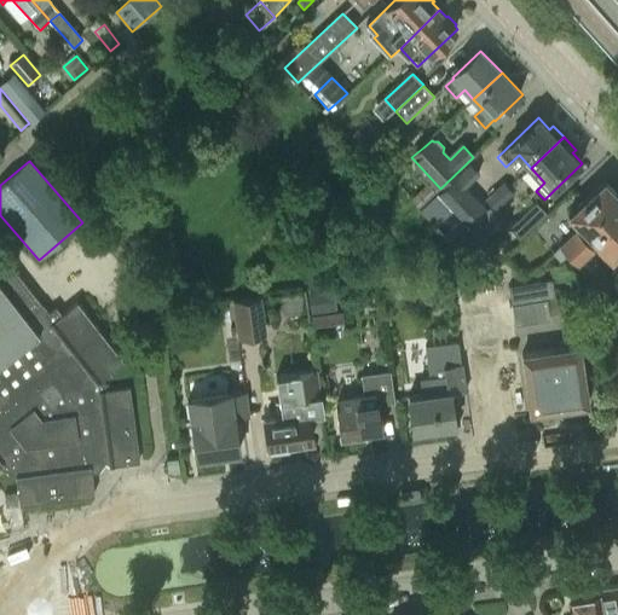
[(420,209),(419,210),(449,242),(460,231),(461,230),(466,225),(486,206),(467,186),(471,183),(480,173),(472,163),(462,173),(443,191),(443,190),(442,189),(437,193),(423,206),(420,209)]
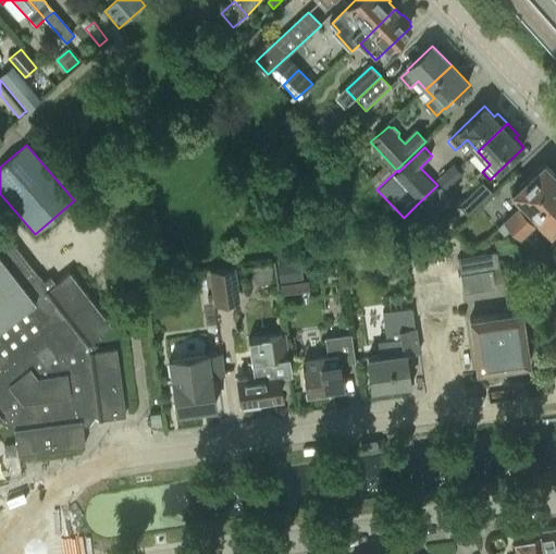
[(515,230),(555,189),(555,175),(545,163),(513,194),(527,208),(522,212),(519,209),(506,221),(497,230),(505,237),(514,229),(515,230)]
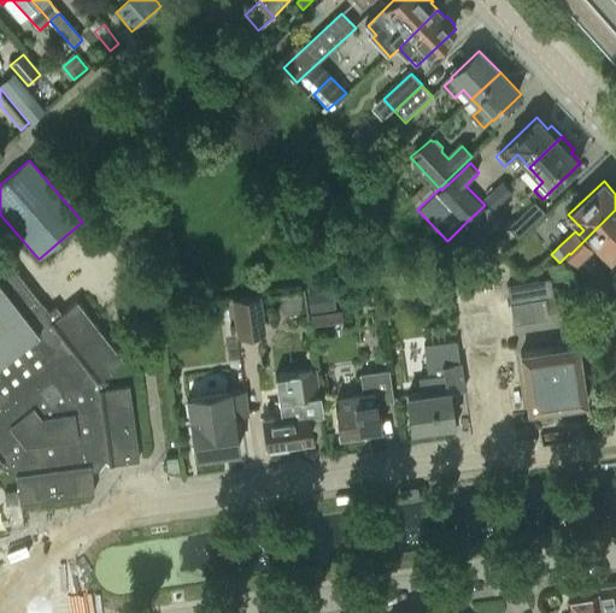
[(504,201),(514,193),(503,182),(494,190),(504,201)]
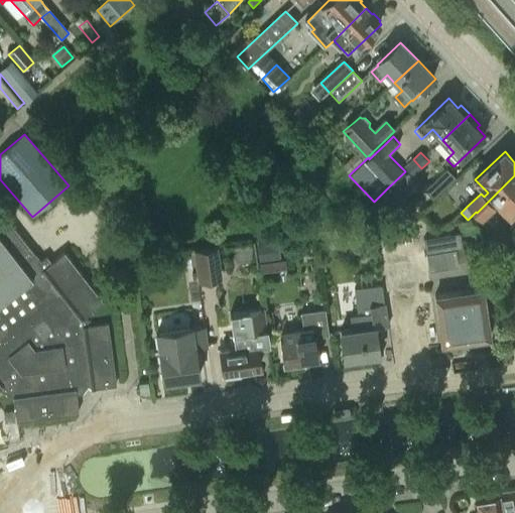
[(346,164),(343,167),(350,174),(353,171),(364,161),(357,154),(346,164)]
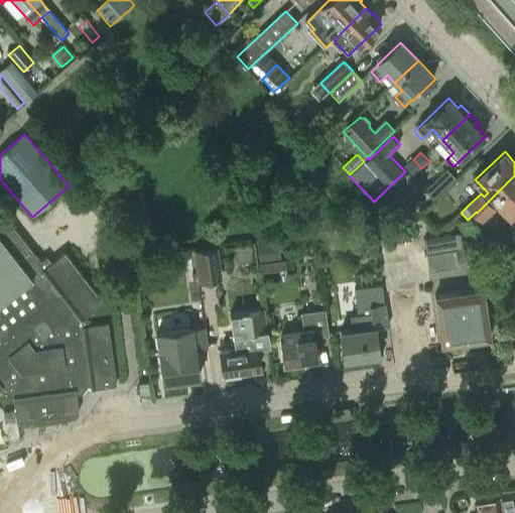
[(413,176),(421,168),(413,159),(404,167),(413,176)]
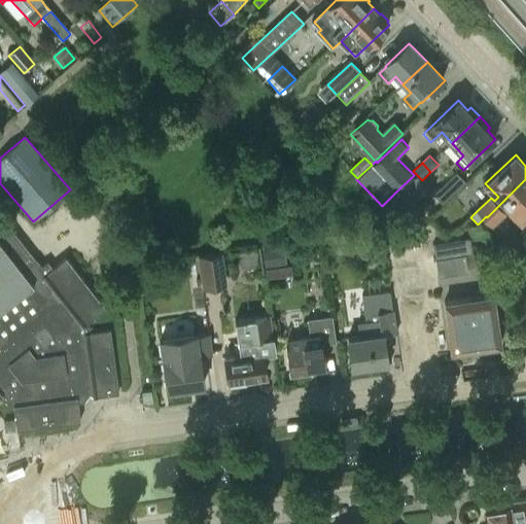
[(448,199),(464,182),(457,174),(441,190),(448,199)]
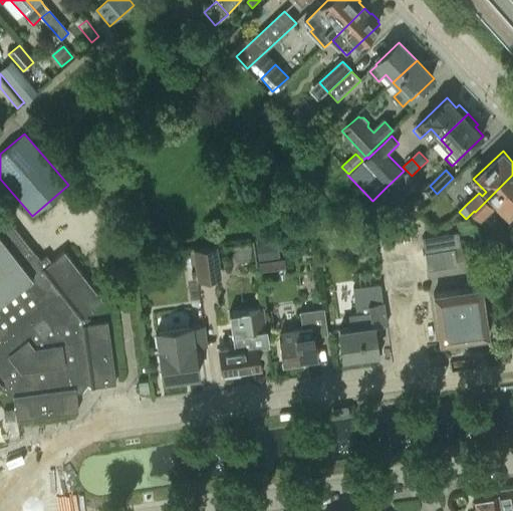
[(508,216),(512,211),(512,175),(475,212),(481,219),(493,208),(490,206),(494,201),(508,216)]
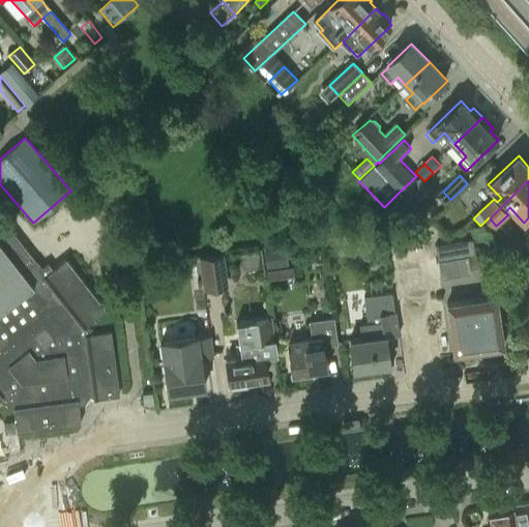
[(24,271),(34,264),(0,220),(0,313),(36,286),(24,271)]
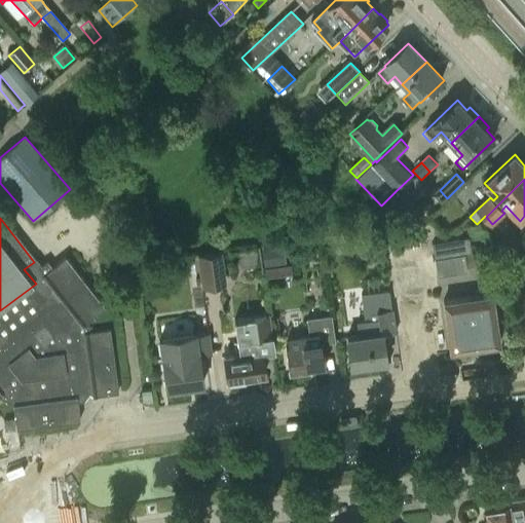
[(334,238),(324,249),(332,257),(342,246),(334,238)]
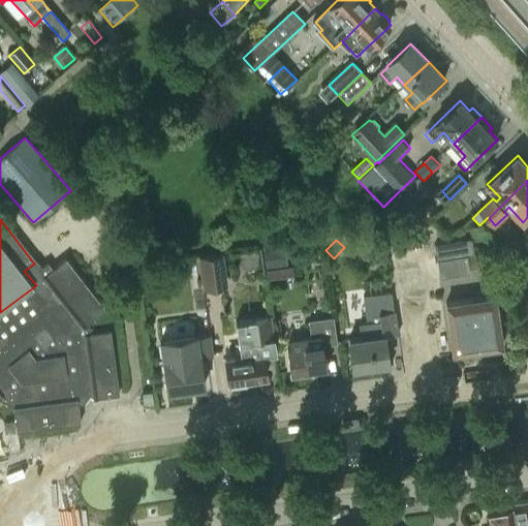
[(439,261),(476,255),(474,242),(437,248),(439,261)]
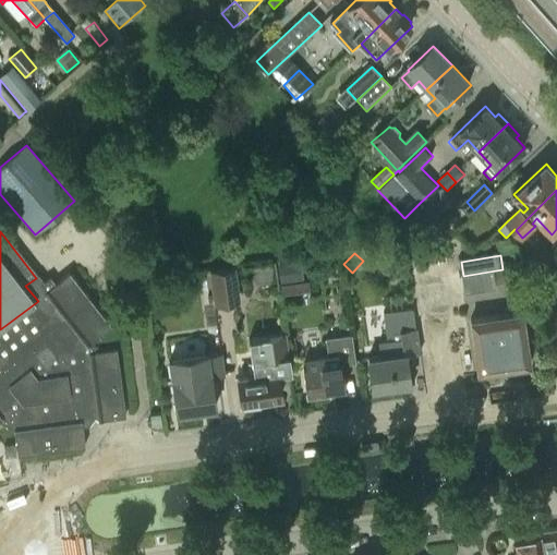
[(278,267),(280,285),(300,282),(298,264),(278,267)]
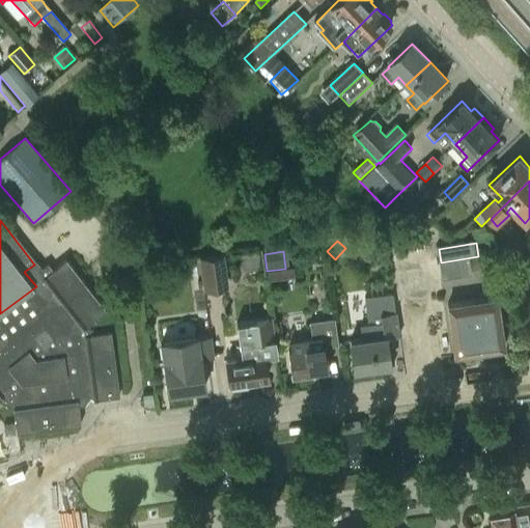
[(229,288),(228,280),(224,254),(199,258),(204,292),(229,288)]
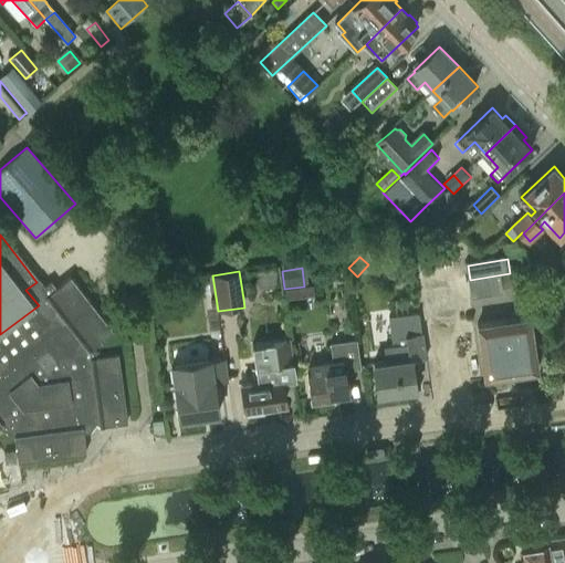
[(472,300),(505,295),(503,278),(470,282),(472,300)]
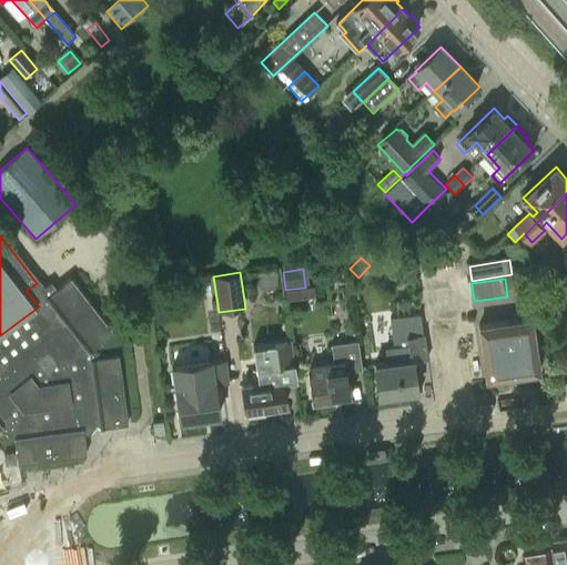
[(0,430),(16,442),(19,466),(88,456),(84,435),(90,434),(95,426),(102,430),(129,426),(119,357),(97,360),(94,350),(114,335),(71,281),(56,292),(50,285),(43,291),(37,283),(26,291),(39,306),(0,335),(0,430)]
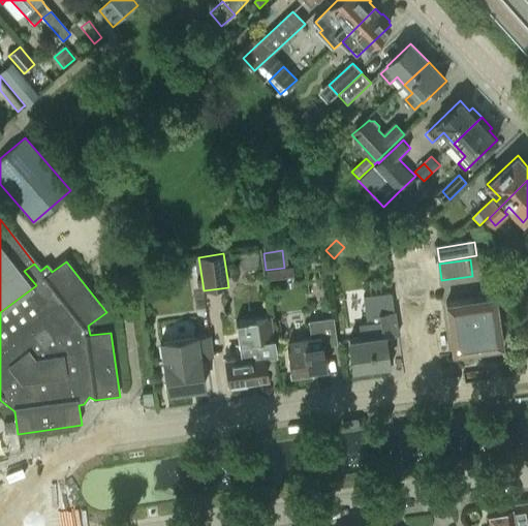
[(293,268),(266,272),(267,281),(271,281),(294,277),(293,268)]
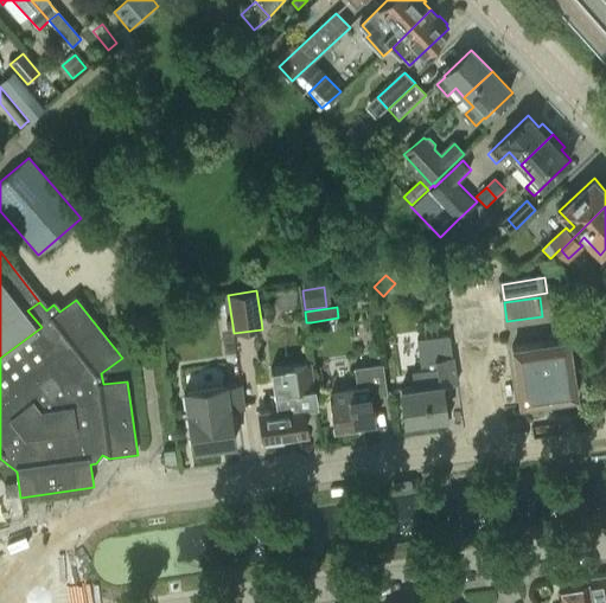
[(442,386),(458,384),(451,338),(420,344),(425,373),(415,374),(416,389),(403,391),(408,423),(447,417),(442,386)]
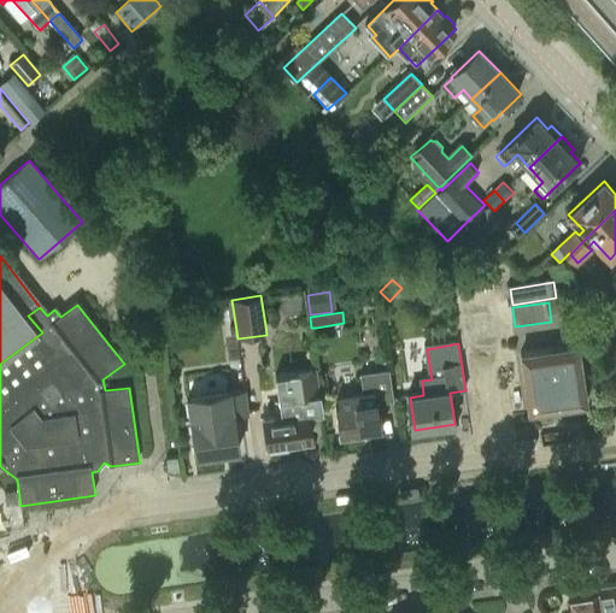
[(531,413),(587,404),(578,346),(521,355),(531,413)]
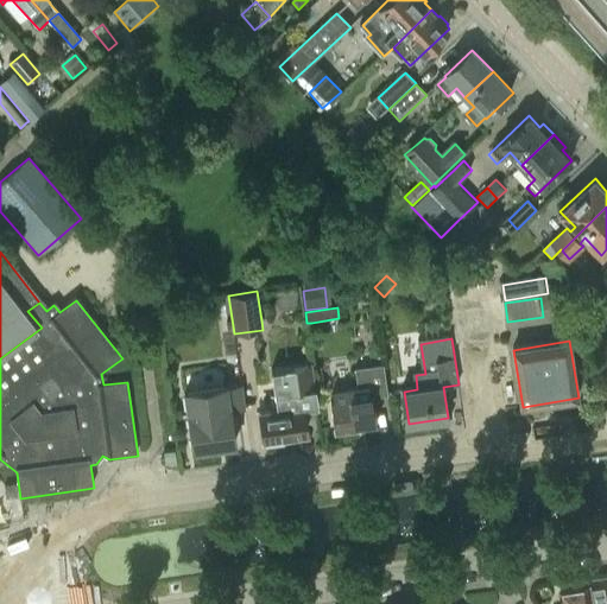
[(304,407),(317,406),(311,366),(271,373),(277,409),(260,413),(264,439),(265,439),(266,445),(290,442),(289,437),(308,433),(304,407)]
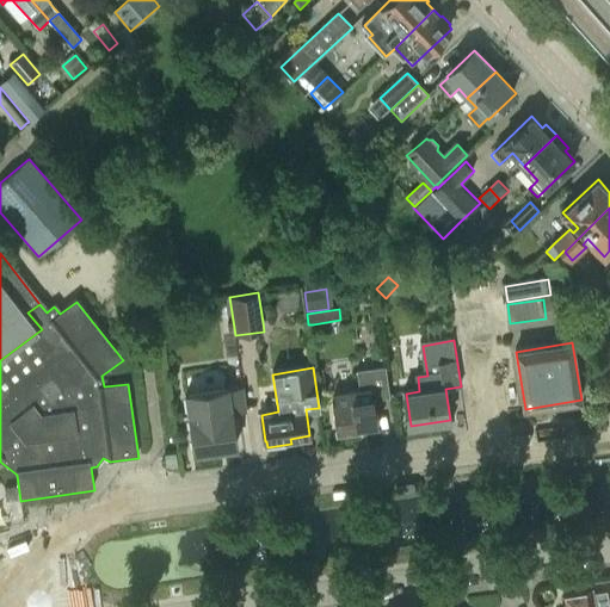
[(377,400),(392,398),(387,367),(358,371),(361,390),(336,394),(338,403),(334,404),(339,435),(362,433),(361,427),(381,425),(377,400)]
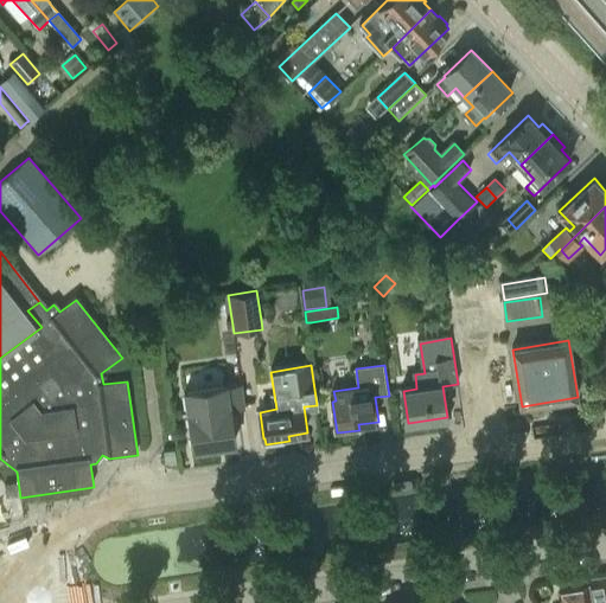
[(236,446),(231,412),(246,410),(242,387),(227,390),(227,385),(185,392),(189,417),(195,451),(199,450),(199,454),(212,453),(212,449),(236,446)]
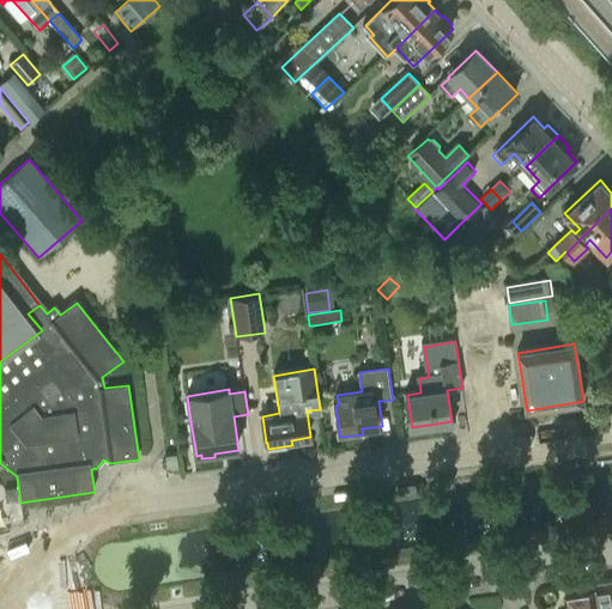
[(17,489),(6,491),(7,497),(12,500),(18,500),(17,489)]
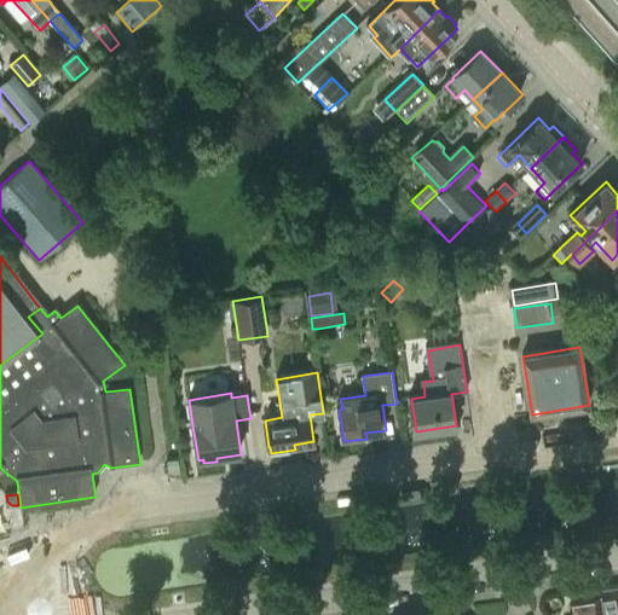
[(602,601),(571,605),(572,614),(617,614),(617,601),(602,603),(602,601)]
